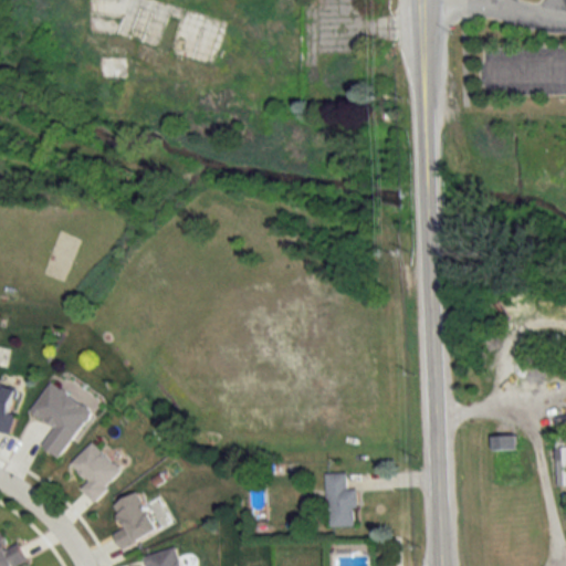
[(328,55),(329,94),(360,93),(359,54),(328,55)]
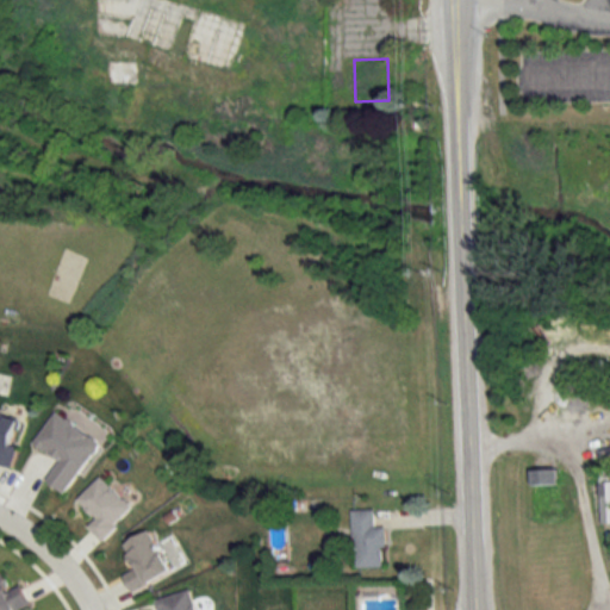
[(60,461),(47,481),(64,495),(99,442),(55,412),(33,443),(60,461)]
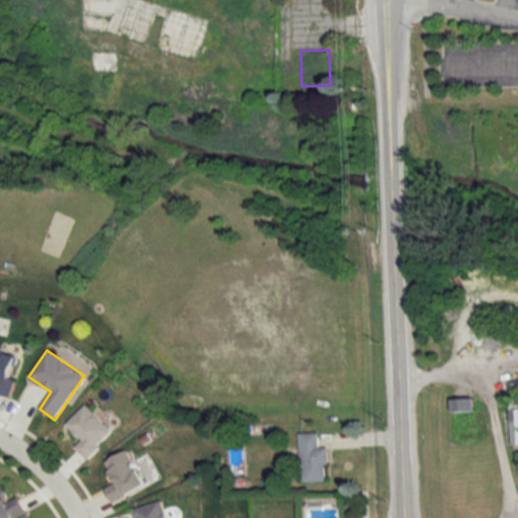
[(0,395),(10,399),(15,380),(10,379),(16,356),(0,352),(0,395)]
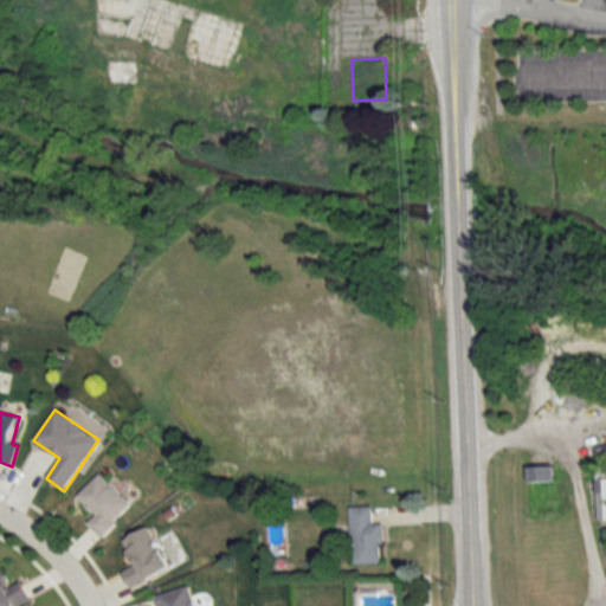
[(529,515),(555,515),(555,468),(529,468),(529,515)]
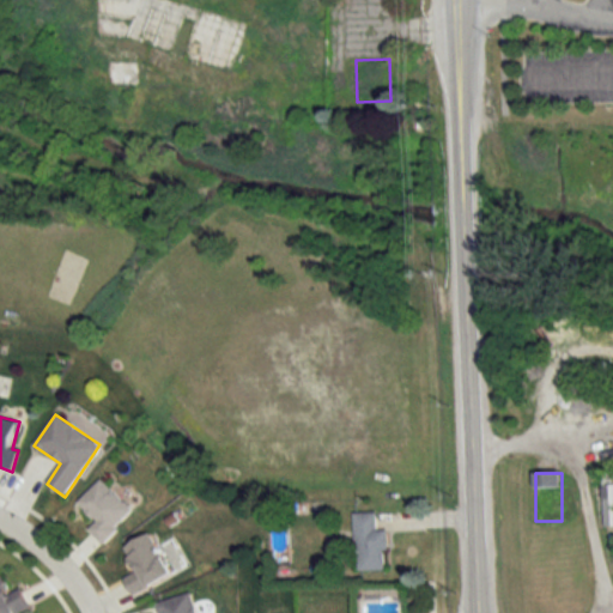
[(87,529),(102,544),(134,513),(101,479),(78,503),(96,521),(87,529)]
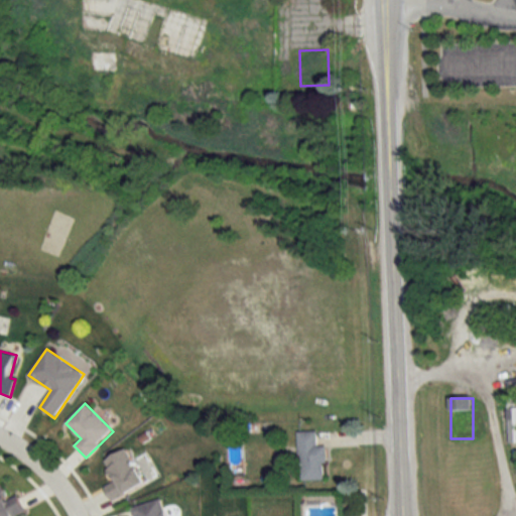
[(327,480),(325,445),(317,446),(316,431),(298,432),(301,481),(327,480)]
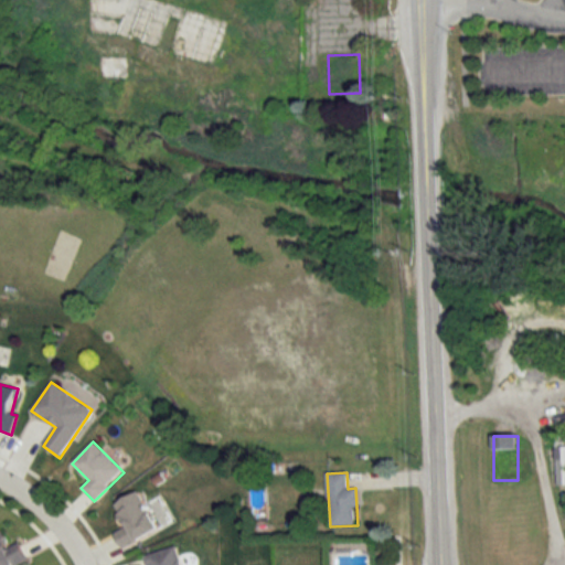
[(115,533),(124,548),(159,528),(138,491),(114,505),(126,526),(115,533)]
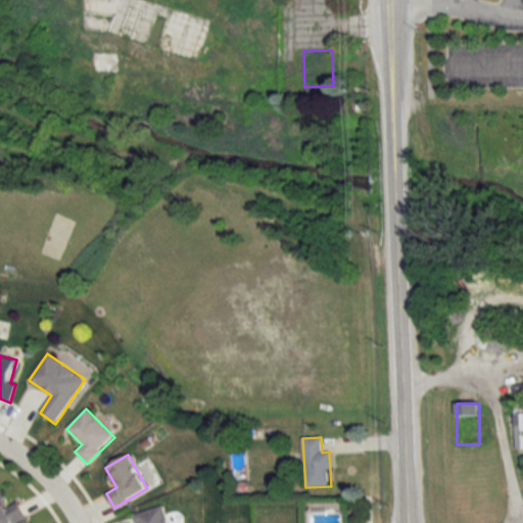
[(0,522),(15,522),(27,519),(18,502),(7,507),(0,490),(0,522)]
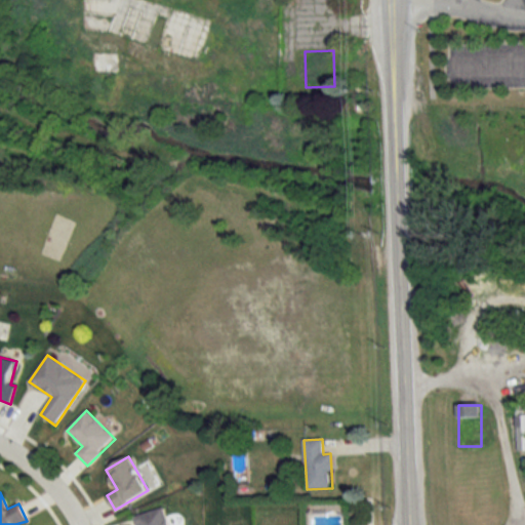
[(168,524),(164,508),(135,515),(137,524),(168,524)]
